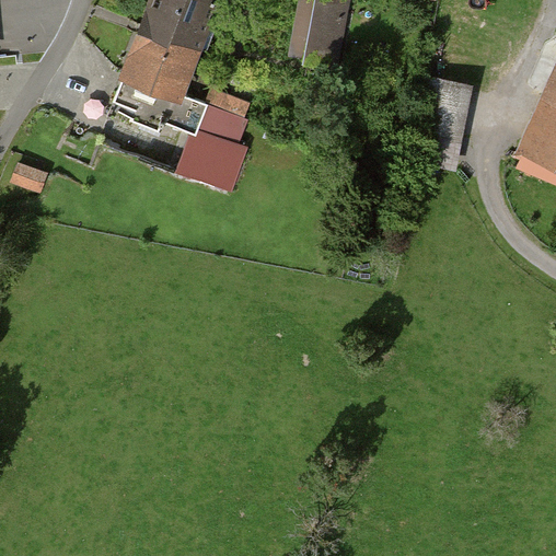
[(207,0),(143,0),(122,58),(178,79),(207,0)]
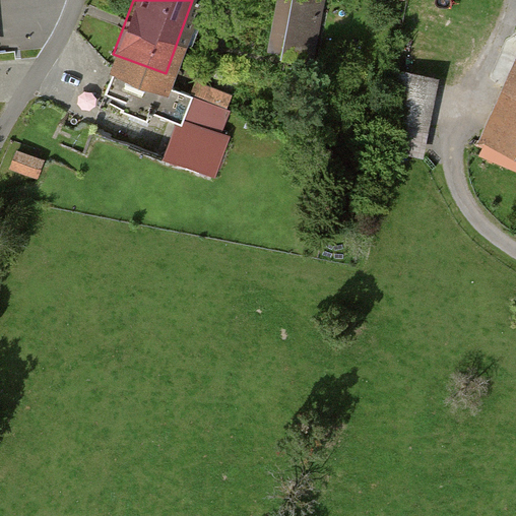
[(312,59),(322,0),(275,0),(266,51),(312,59)]
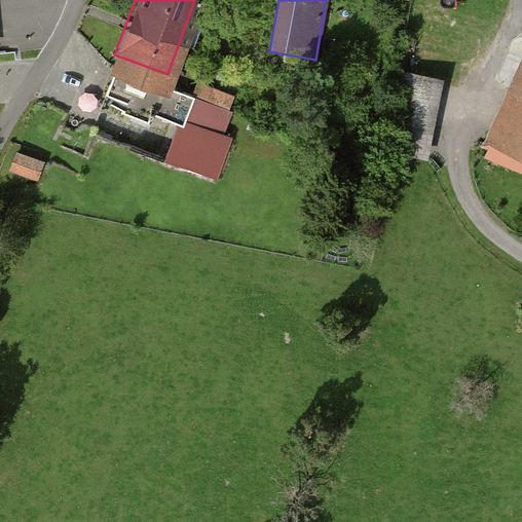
[(521,62),(489,134),(521,148),(521,62)]
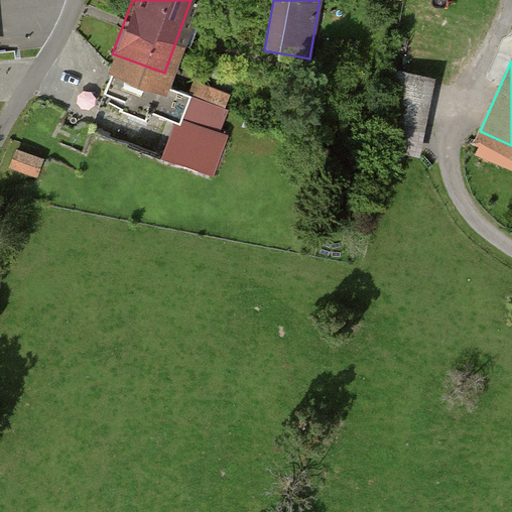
[(394,71),(379,151),(420,158),(434,78),(394,71)]
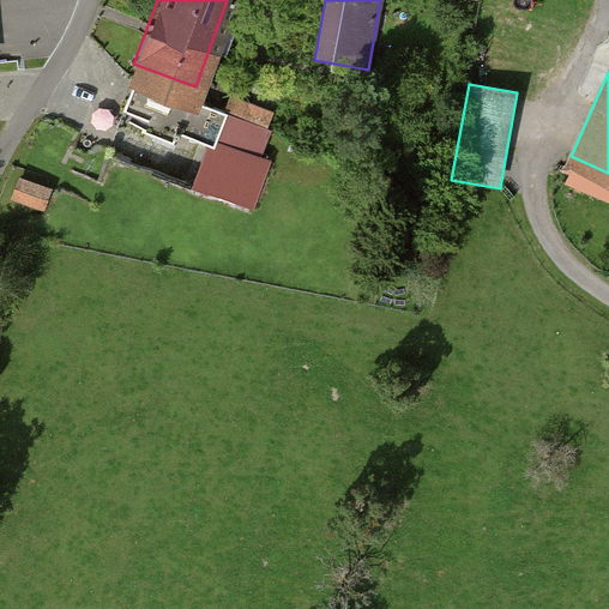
[(222,110),(193,191),(254,212),(273,158),(263,155),(271,128),(222,110)]
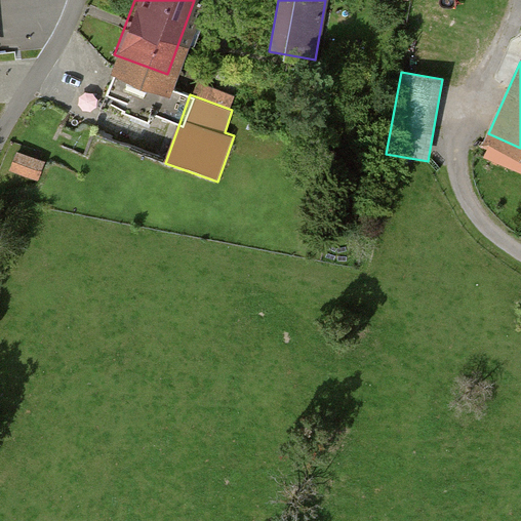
[(39,181),(45,162),(15,152),(9,170),(39,181)]
